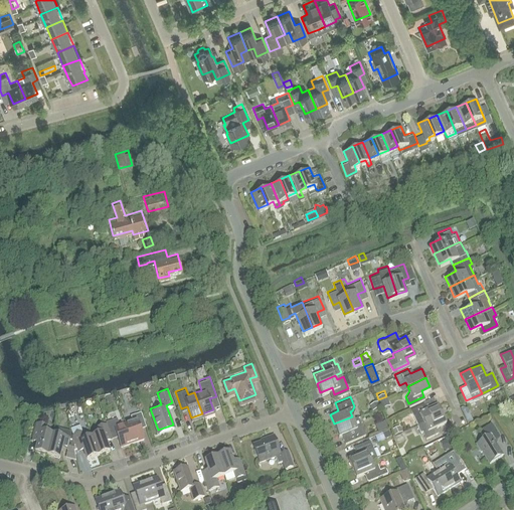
[(389,401),(386,396),(378,399),(381,405),(389,401)]
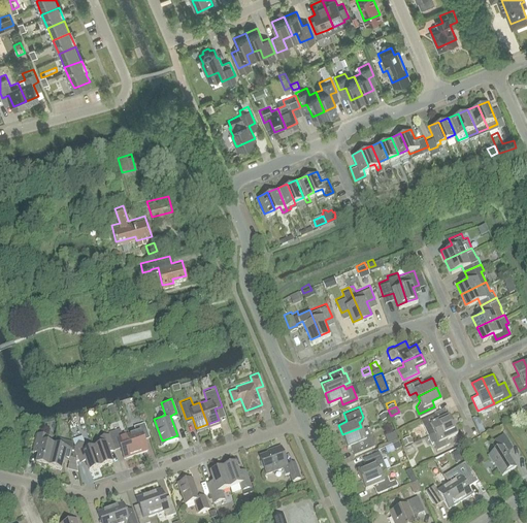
[(519,406),(514,410),(516,415),(522,413),(519,406)]
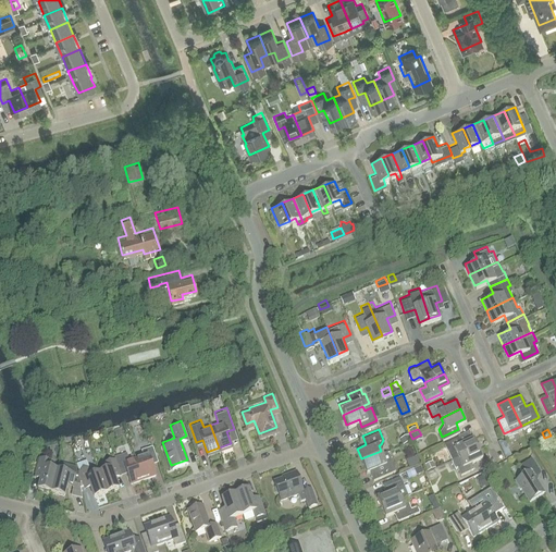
[(407,431),(398,434),(400,441),(409,438),(407,431)]
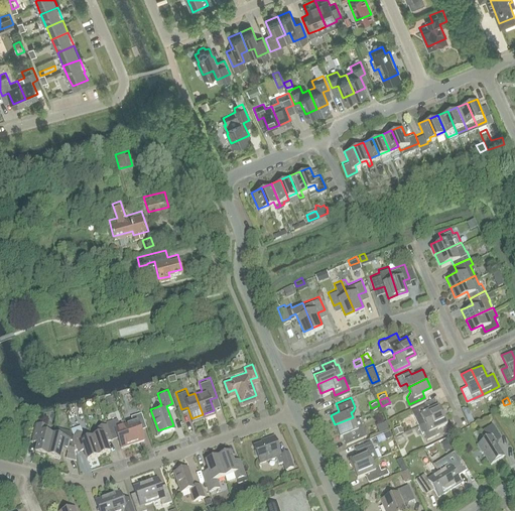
[(426,407),(423,401),(410,408),(417,422),(423,419),(426,426),(422,428),(425,436),(437,430),(434,425),(446,420),(437,402),(426,407)]
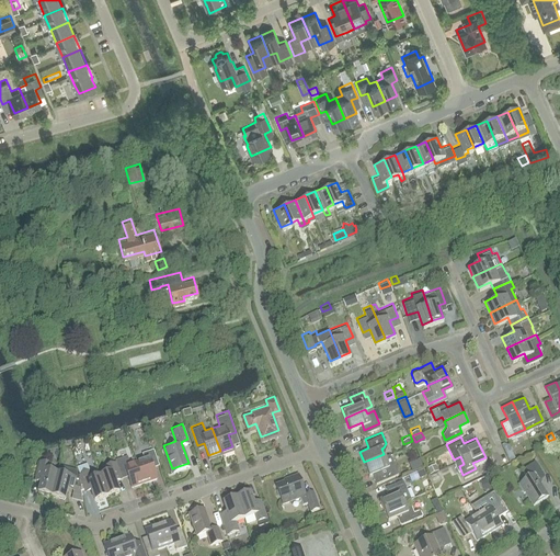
[(135,457),(143,479),(156,474),(151,464),(158,462),(152,445),(141,450),(144,455),(135,457)]
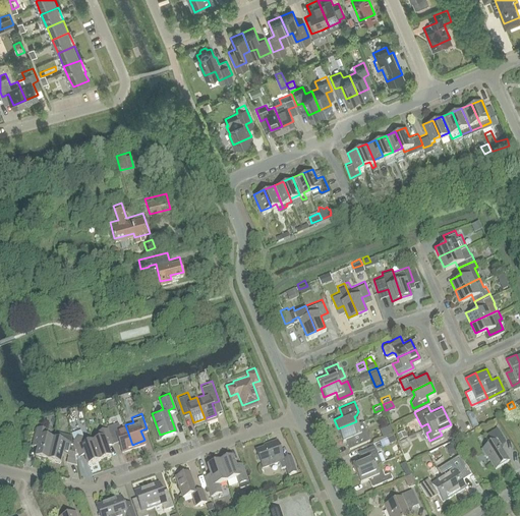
[(356,421),(338,428),(342,438),(351,434),(354,442),(368,437),(361,419),(356,421)]
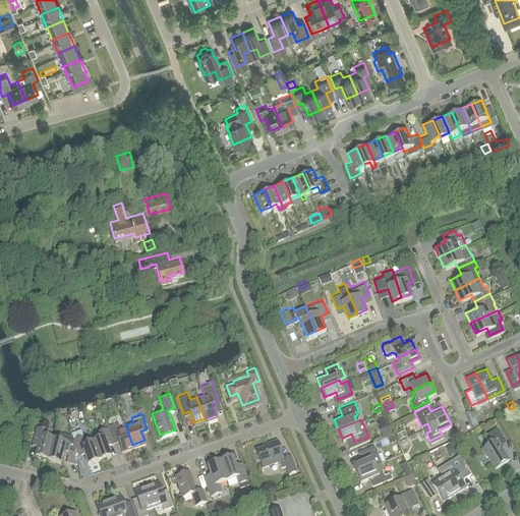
[(121,449),(132,445),(125,424),(120,427),(118,421),(107,425),(107,427),(112,441),(118,439),(121,449)]
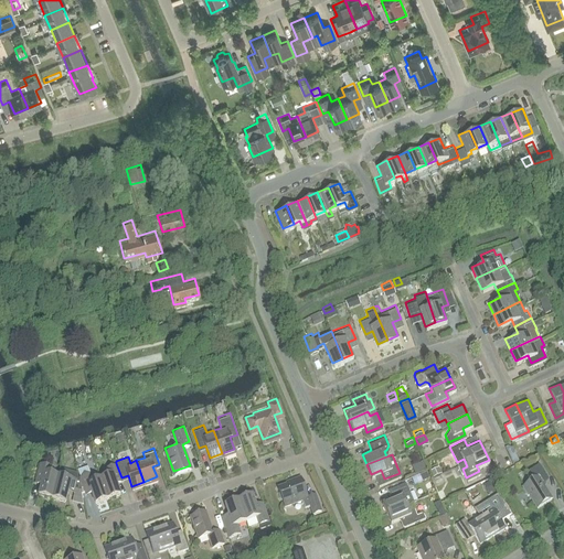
[(51,494),(56,471),(50,470),(51,463),(39,460),(34,474),(41,476),(38,491),(51,494)]
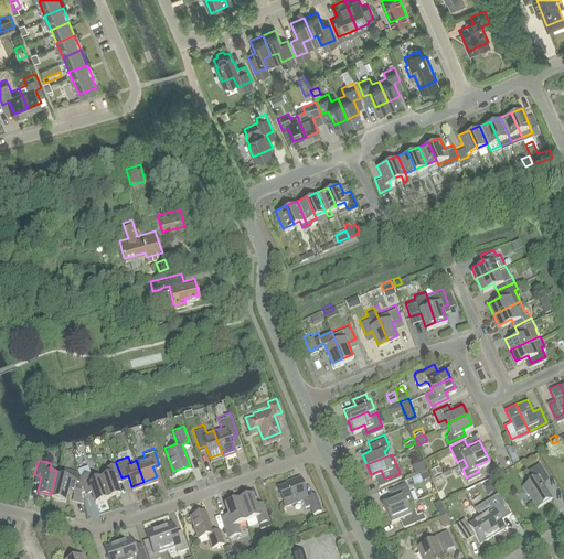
[(530,477),(521,483),(527,492),(528,491),(536,504),(551,495),(539,475),(545,471),(538,460),(524,469),(530,477)]
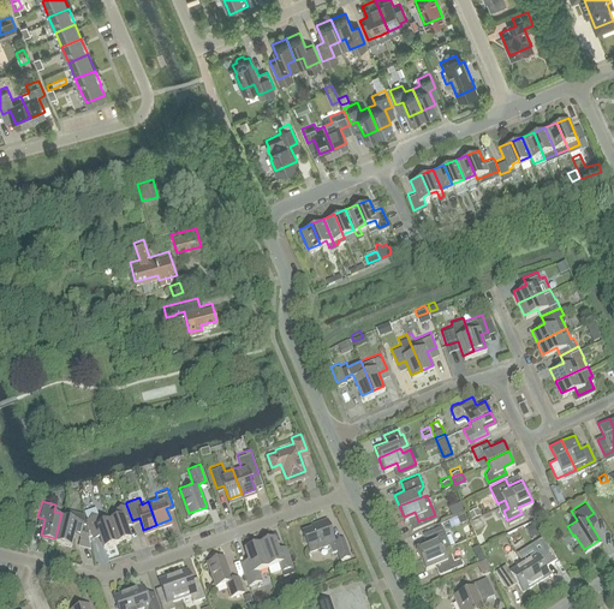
[(115,517),(108,519),(115,539),(130,535),(125,523),(132,520),(126,505),(113,509),(115,517)]
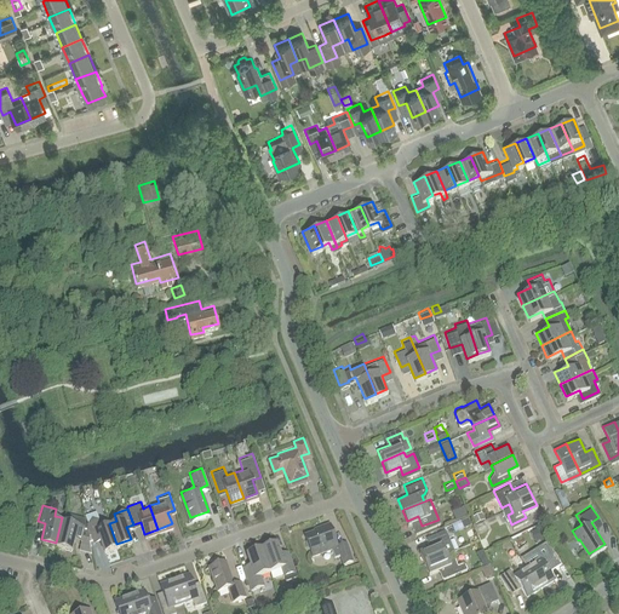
[(480,509),(469,514),(473,521),(483,516),(480,509)]
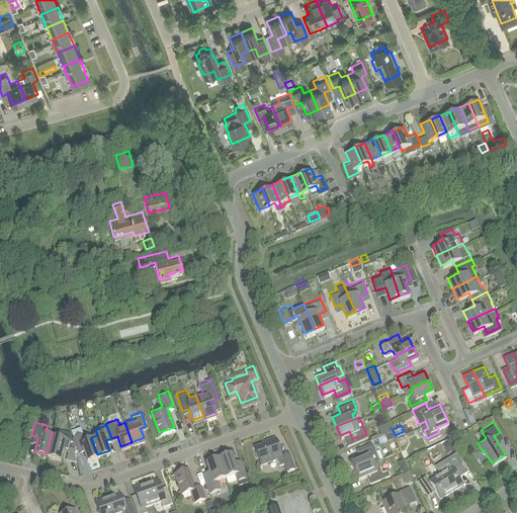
[(73,446),(71,436),(70,430),(54,426),(52,432),(47,453),(59,456),(62,443),(73,446)]
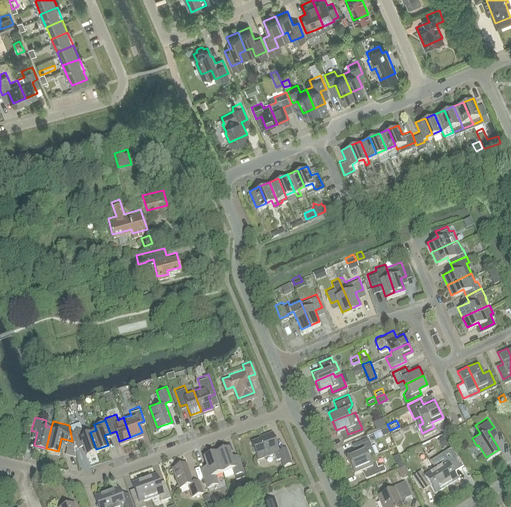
[(385,424),(379,427),(382,433),(388,430),(385,424)]
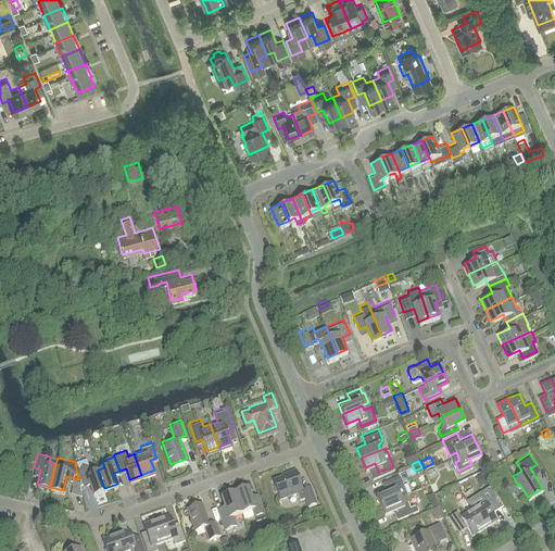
[(76,468),(78,479),(78,481),(88,479),(92,491),(104,488),(98,470),(92,472),(89,463),(76,468)]
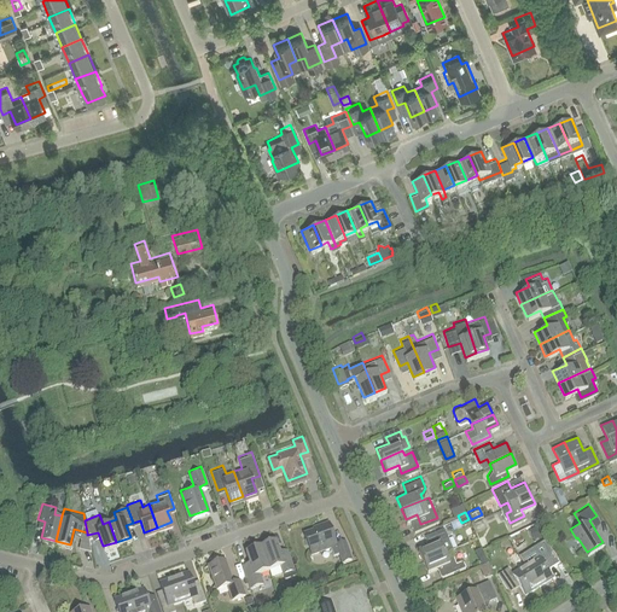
[(316,522),(318,524),(303,530),(309,549),(329,542),(332,552),(338,549),(341,558),(350,555),(343,537),(335,540),(327,518),(316,522)]
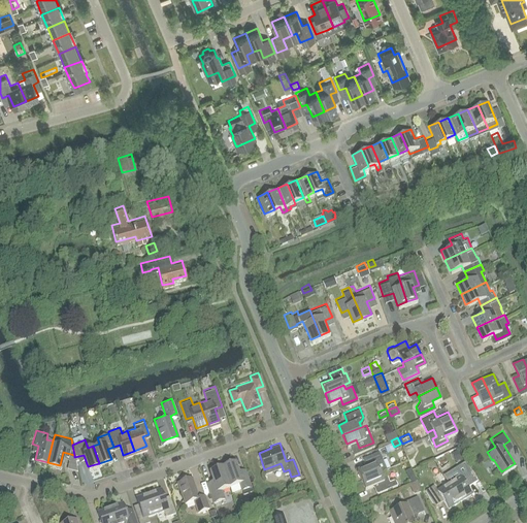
[(464,455),(459,444),(455,447),(455,448),(451,450),(455,458),(459,455),(460,457),(464,455)]
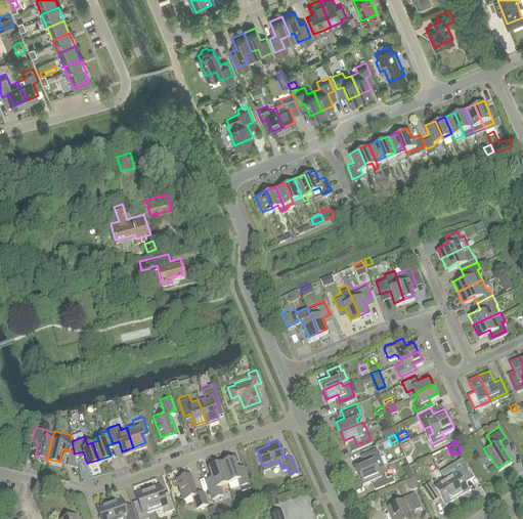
[(353,463),(357,473),(377,465),(376,465),(383,462),(375,444),(361,450),(365,459),(353,463)]
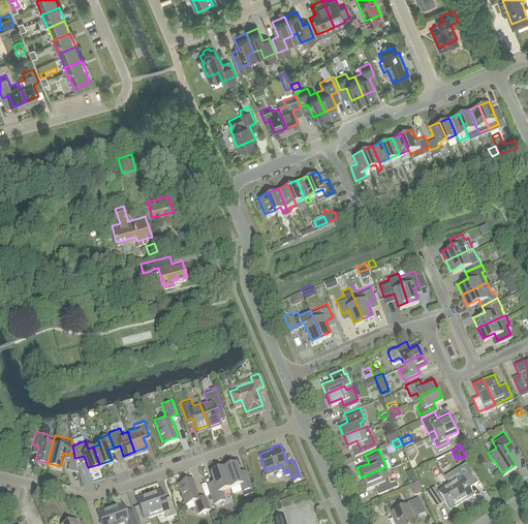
[(235,460),(222,464),(229,485),(239,481),(243,492),(252,489),(246,469),(239,471),(235,460)]
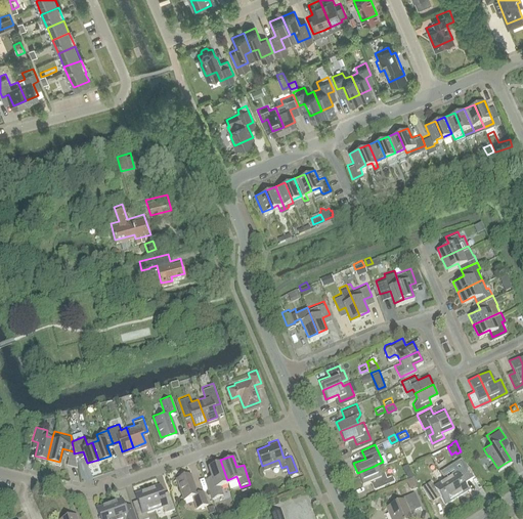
[(219,482),(227,480),(220,460),(208,465),(212,478),(206,480),(211,494),(222,491),(219,482)]
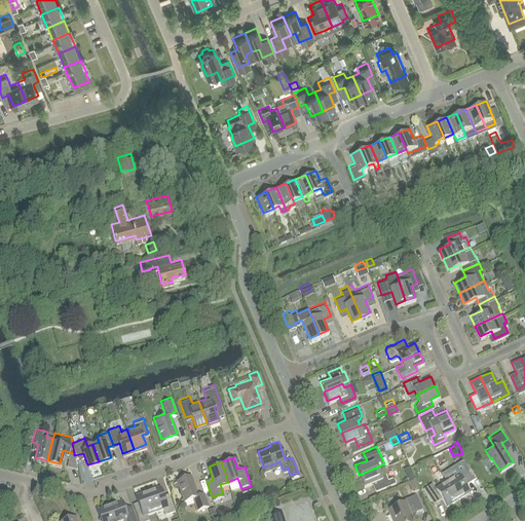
[(446,478),(457,495),(469,488),(459,475),(465,471),(459,461),(451,468),(454,473),(446,478)]
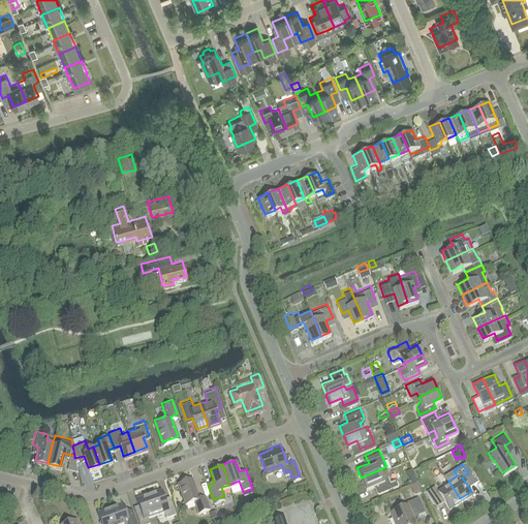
[(381,473),(380,469),(361,478),(365,487),(374,483),(377,491),(398,483),(395,476),(390,480),(386,472),(381,473)]
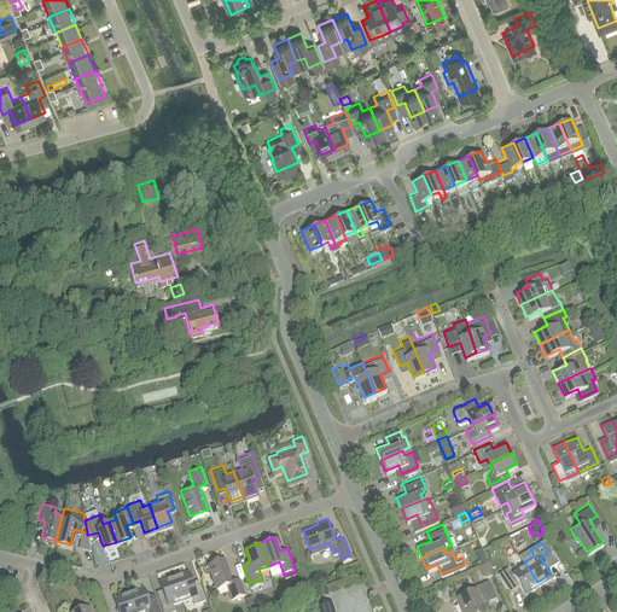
[(226,582),(231,595),(244,590),(239,576),(232,578),(223,555),(207,561),(215,586),(226,582)]
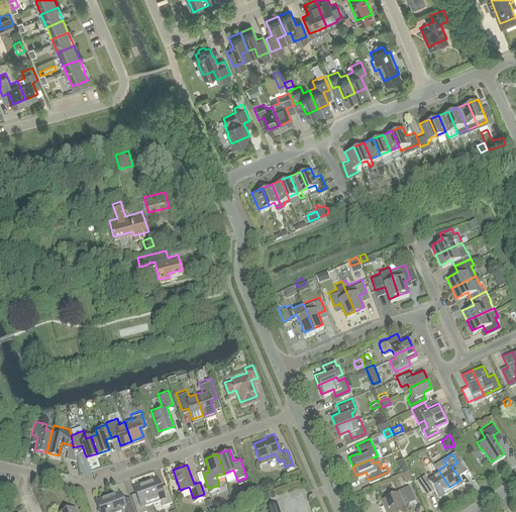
[(410,476),(407,468),(400,471),(403,479),(410,476)]
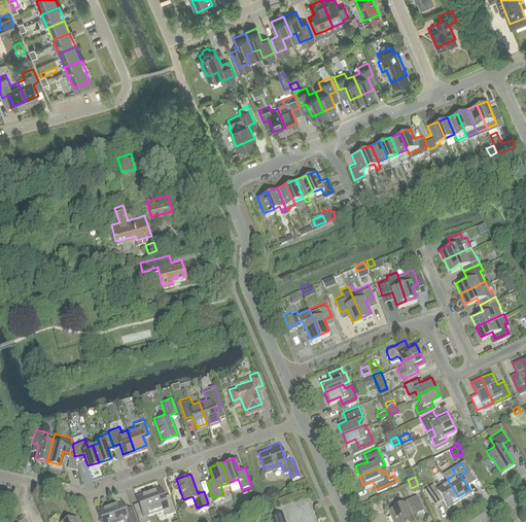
[(447,503),(458,496),(447,479),(435,486),(432,481),(423,486),(431,499),(441,493),(447,503)]
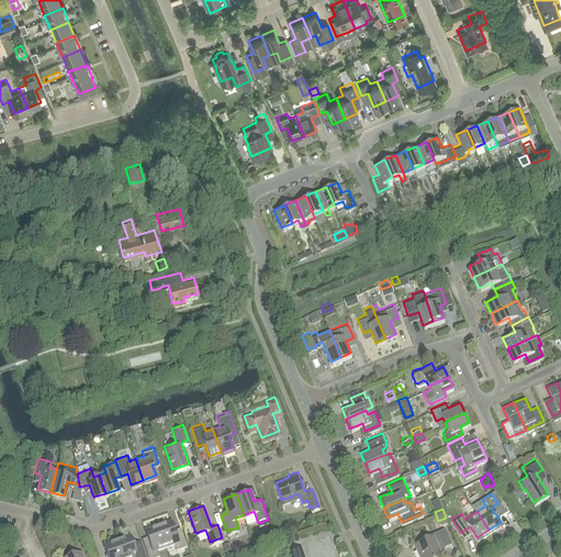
[(170,517),(157,522),(165,543),(172,539),(175,546),(186,543),(181,528),(175,531),(170,517)]
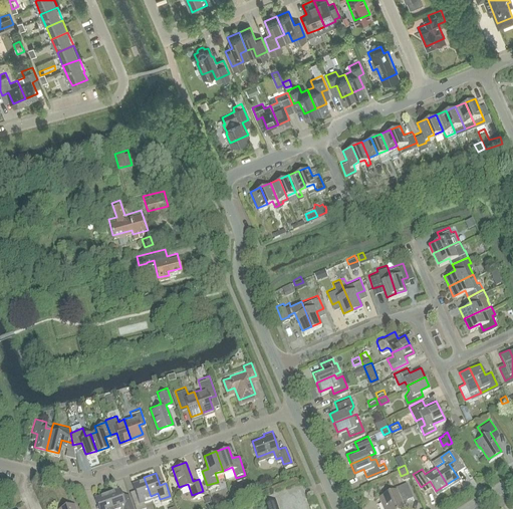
[(143,499),(151,496),(144,477),(132,481),(135,489),(134,491),(130,493),(136,508),(145,505),(143,499)]
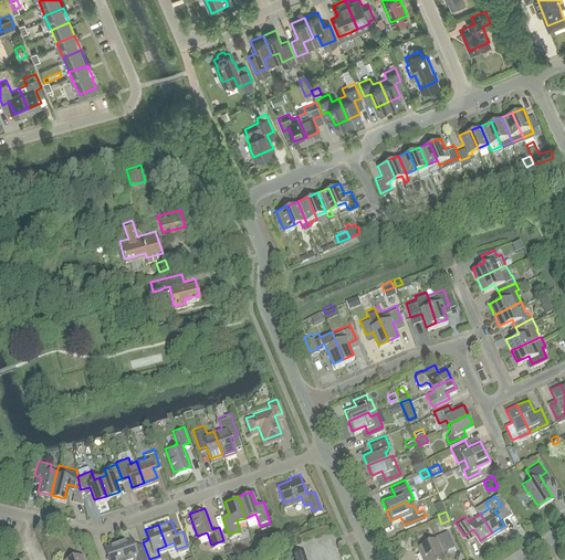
[(433,534),(435,536),(416,543),(422,559),(432,559),(433,559),(438,559),(445,558),(441,549),(453,543),(447,528),(433,534)]
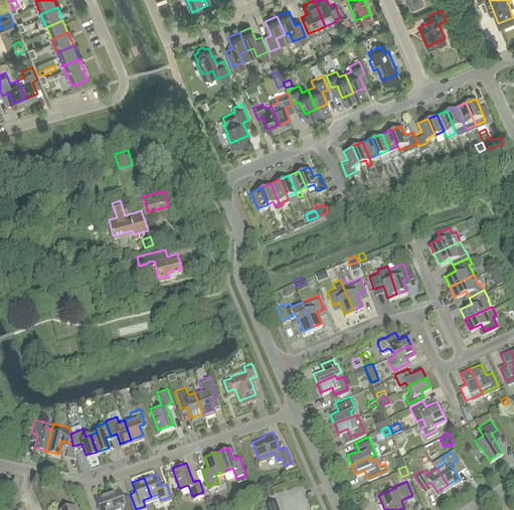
[(119,487),(107,491),(113,509),(114,509),(121,508),(122,509),(134,509),(130,497),(123,499),(119,487)]
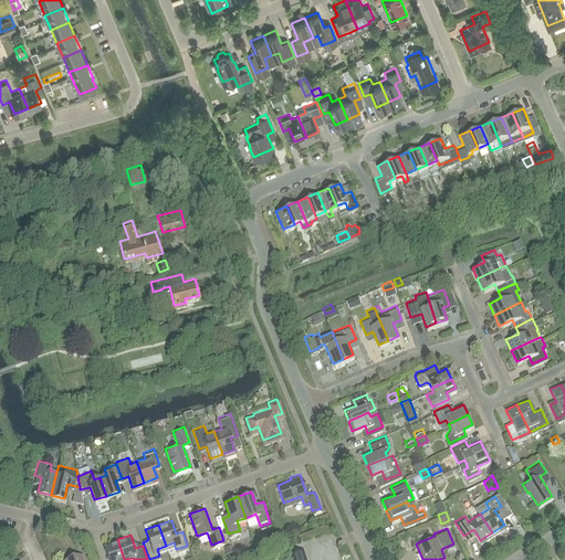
[(124,559),(117,539),(103,545),(108,559),(124,559)]
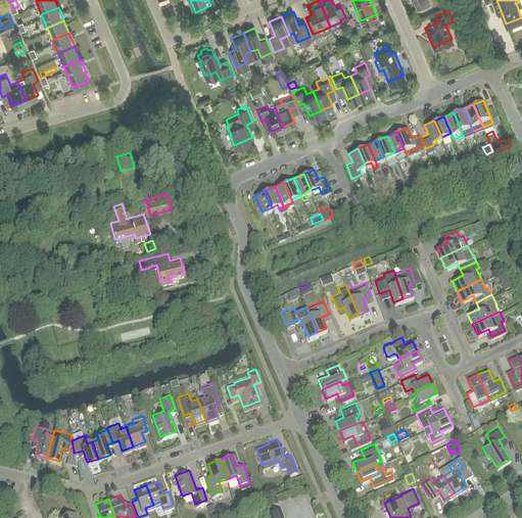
[(284,517),(281,507),(268,511),(270,517),(284,517)]
